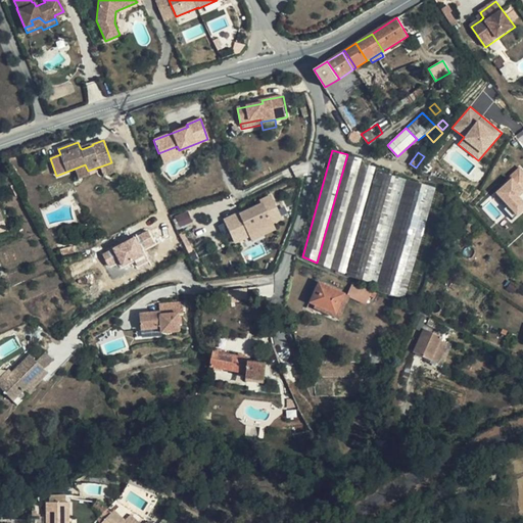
[(347,154),(317,263),(331,269),(361,163),(363,158),(347,154)]
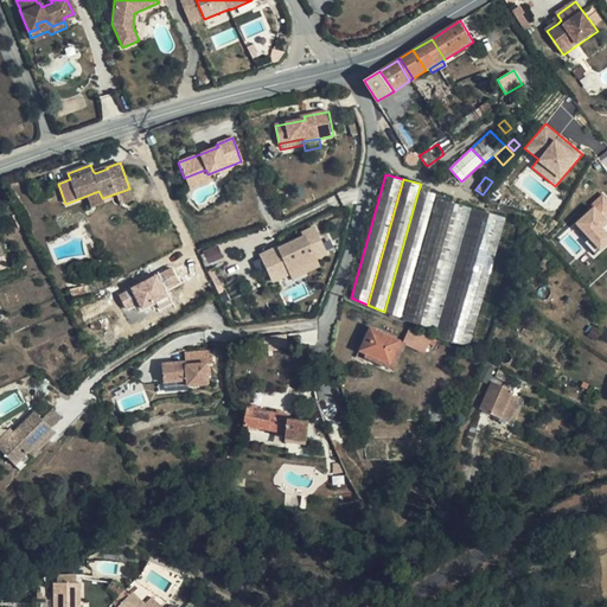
[(134,200),(129,189),(116,193),(121,205),(134,200)]
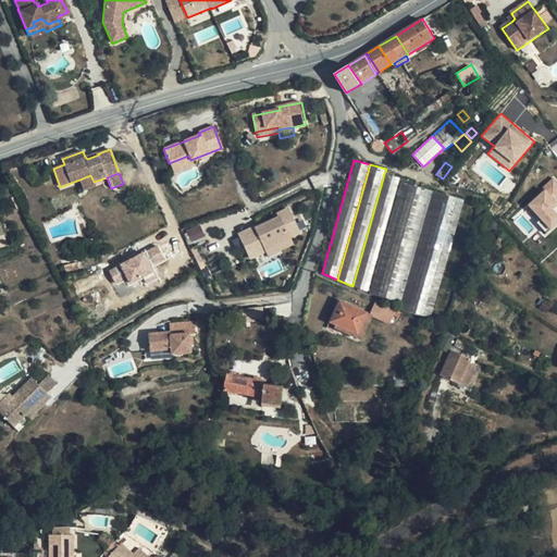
[(400,177),(384,174),(353,286),(368,291),(400,177)]
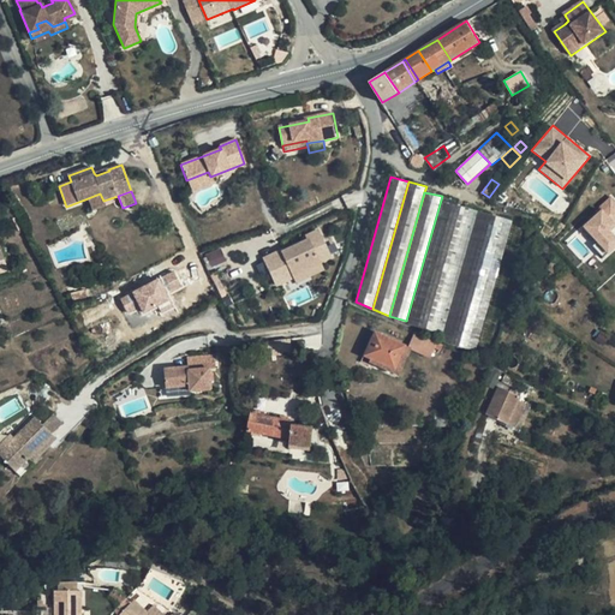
[(103,201),(100,193),(88,198),(90,206),(103,201)]
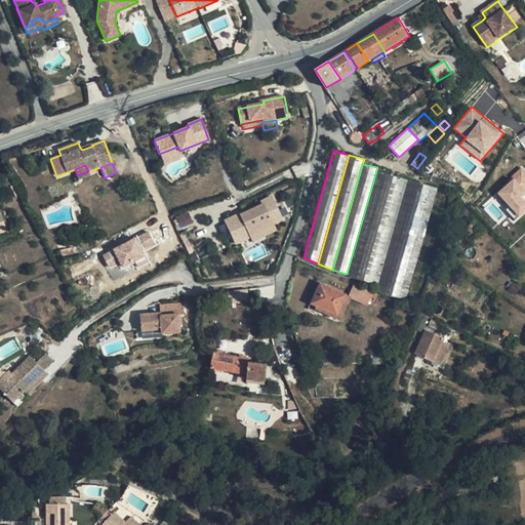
[(501,199),(520,216),(524,212),(524,197),(523,195),(524,193),(524,167),(514,174),(497,192),(501,199)]
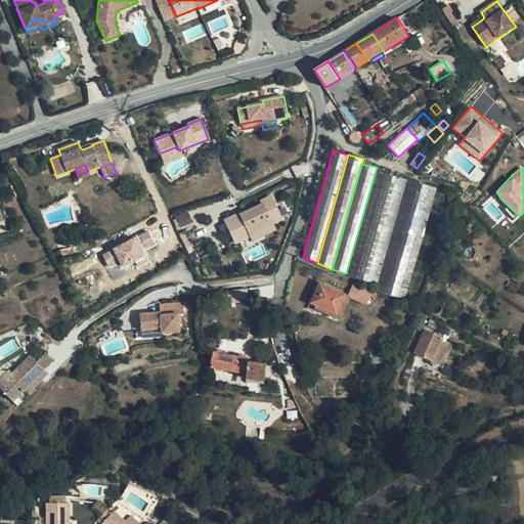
[(377,284),(408,180),(378,171),(348,276),(377,284)]
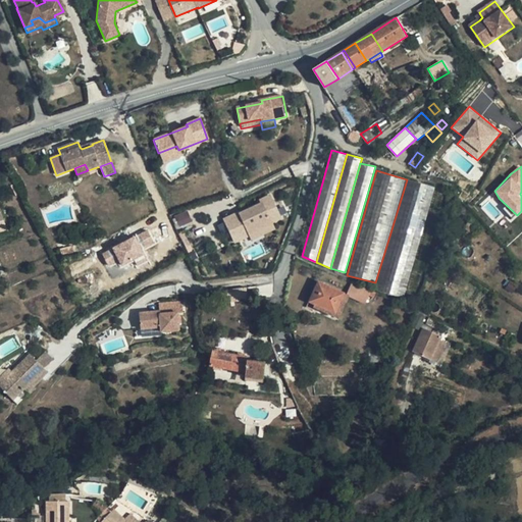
[(407,179),(375,282),(374,290),(404,298),(435,187),(407,179)]
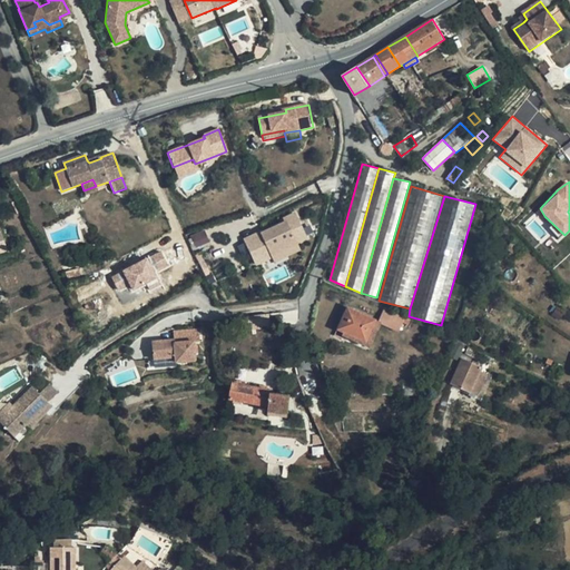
[(259,229),(244,237),(256,262),(272,255),(275,261),(301,248),(297,242),(307,236),(295,212),(282,217),(283,220),(259,232),(259,229)]
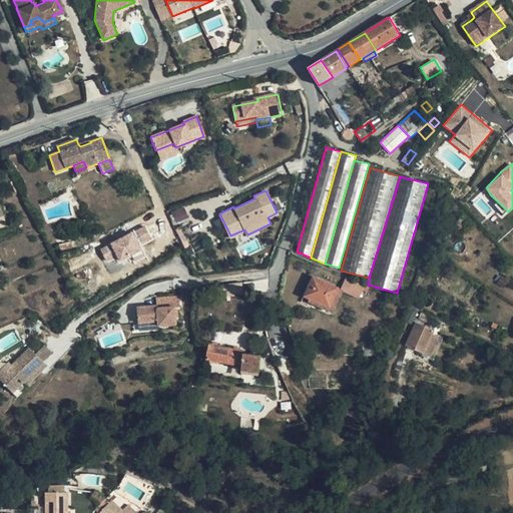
[(169,211),(172,223),(187,219),(184,207),(169,211)]
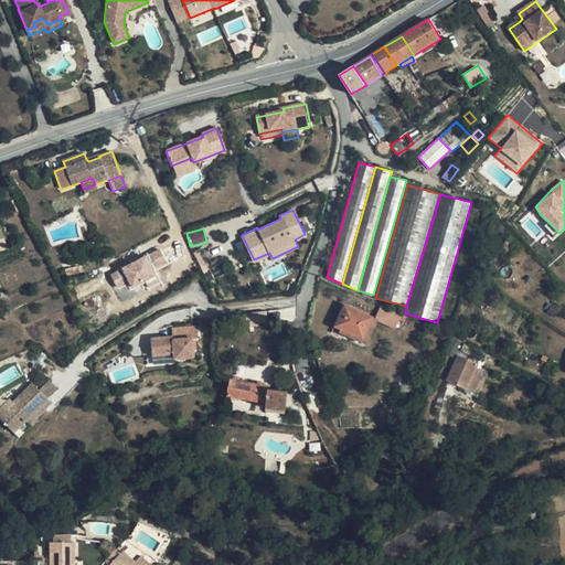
[(131,290),(156,276),(153,272),(168,264),(159,247),(109,275),(118,289),(127,284),(131,290)]
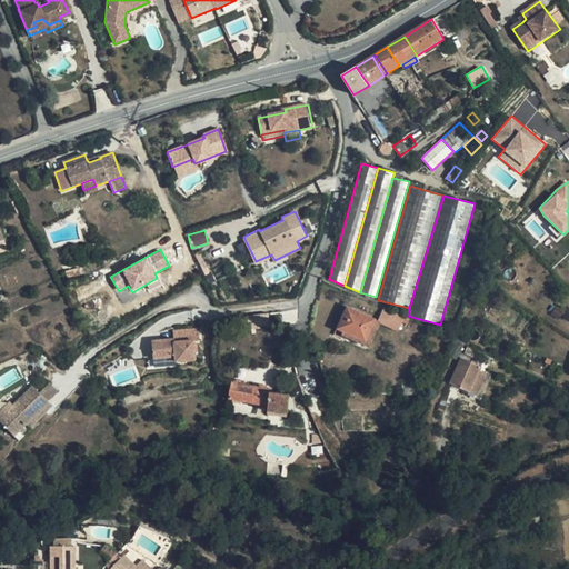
[(375,319),(347,306),(337,328),(343,331),(365,341),(375,319)]
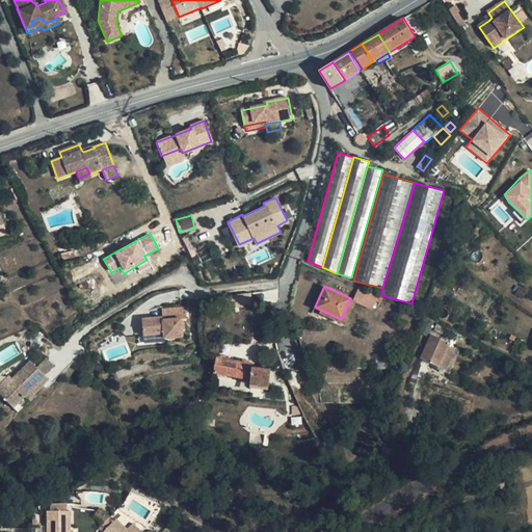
[(376,301),(378,296),(358,287),(353,299),(356,300),(372,309),(376,301)]
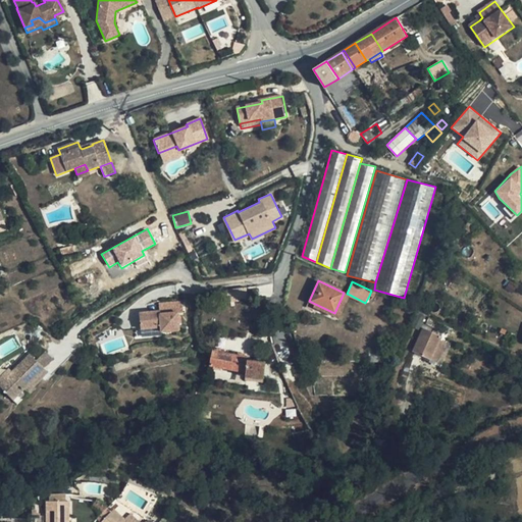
[(248,300),(247,288),(227,290),(228,301),(248,300)]
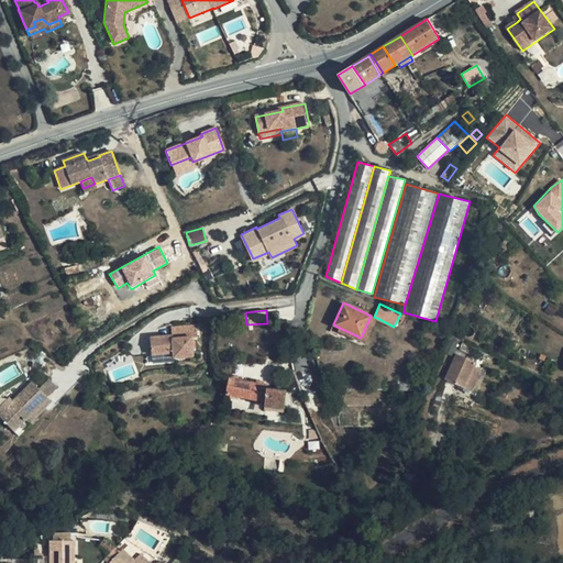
[(361,338),(360,341),(365,344),(377,318),(374,317),(371,316),(361,338)]
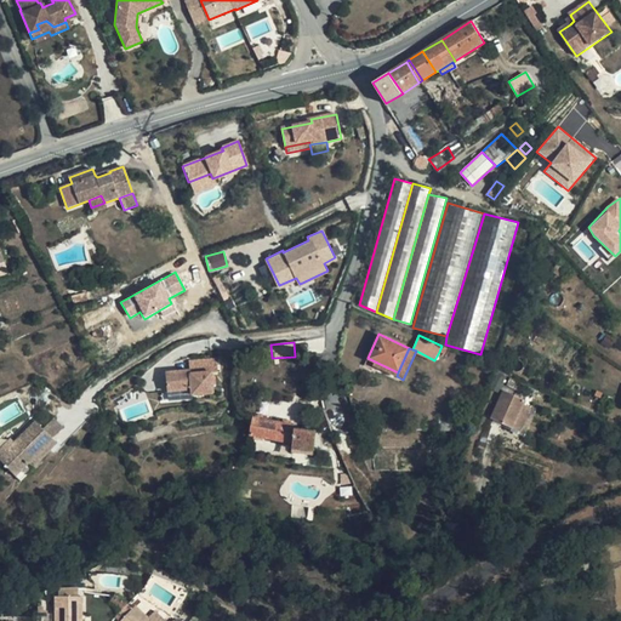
[(191,369),(166,371),(169,389),(193,387),(193,393),(215,392),(212,371),(218,370),(217,357),(195,359),(195,369),(191,369)]
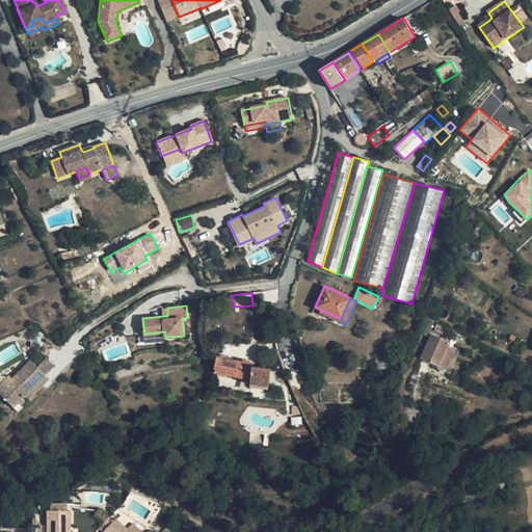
[(319,314),(340,322),(341,319),(321,310),(319,314)]
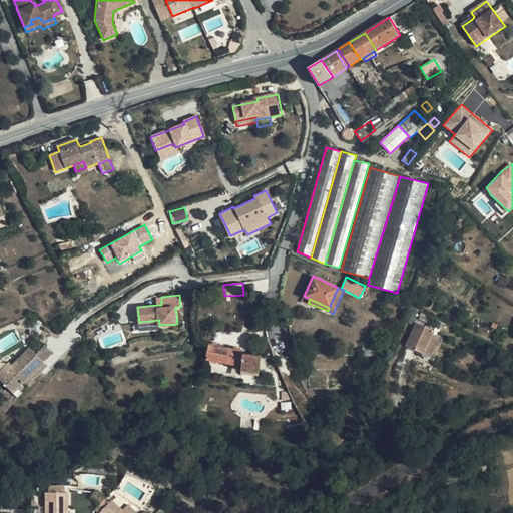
[(435,331),(417,323),(406,346),(430,357),(439,336),(434,334),(435,331)]
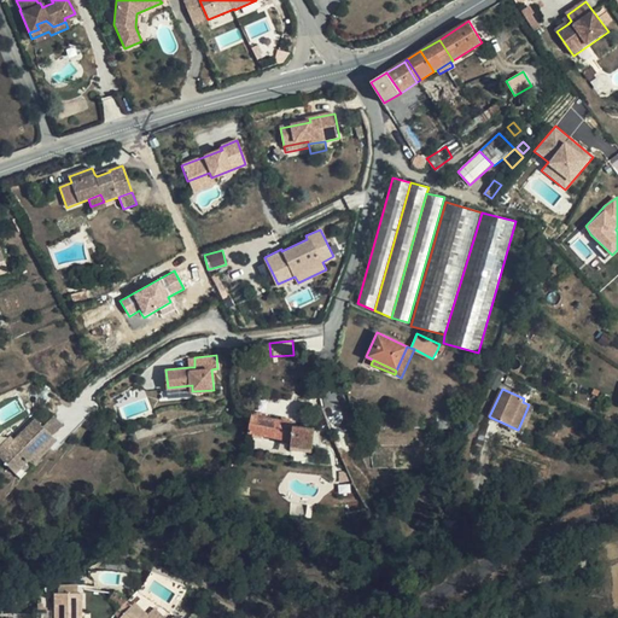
[(297,423),(251,414),(250,425),(249,433),(292,442),(292,447),(312,449),(314,430),(296,427),(297,423)]
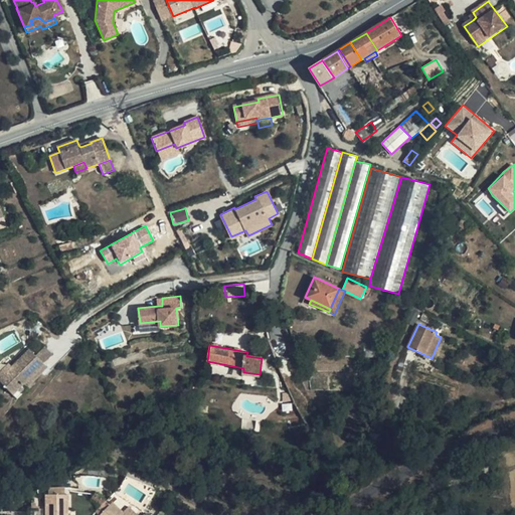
[(381,355),(384,345),(364,346),(364,356),(381,355)]
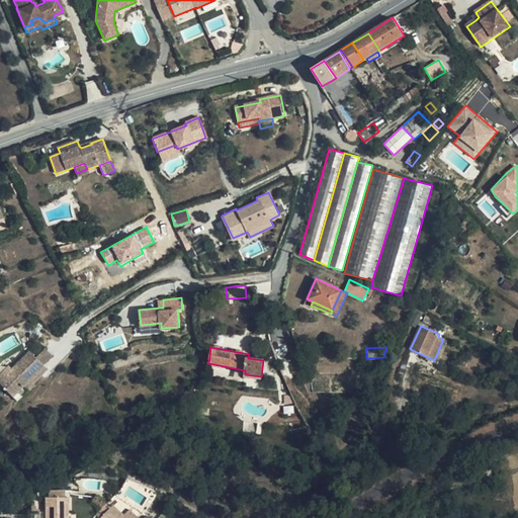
[(54,356),(46,348),(36,357),(45,365),(54,356)]
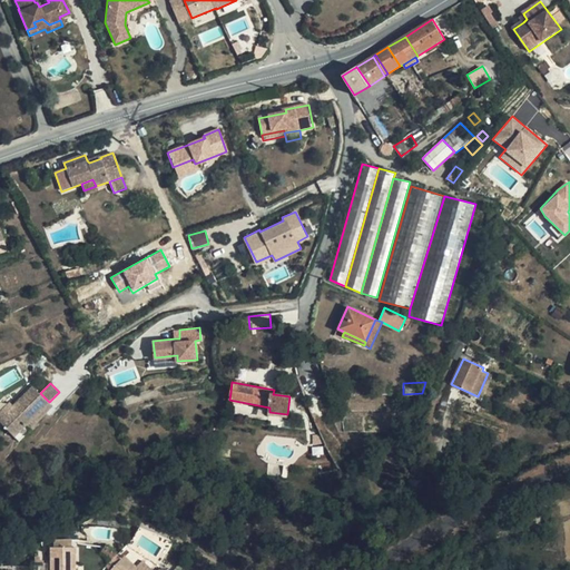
[(40,393),(35,387),(15,406),(0,420),(0,421),(16,436),(27,425),(50,403),(49,402),(40,393)]
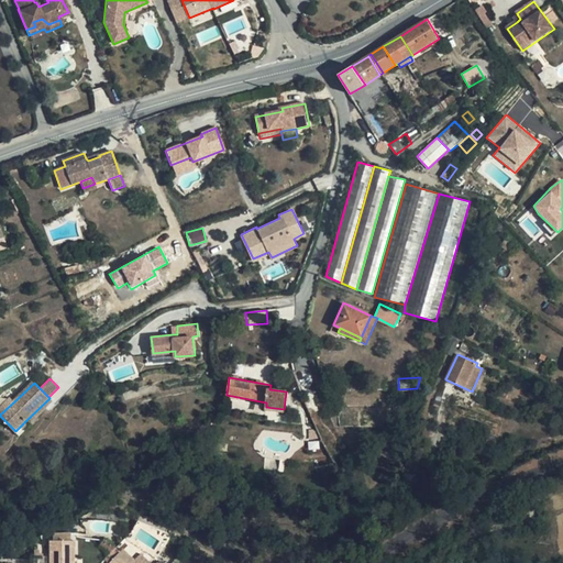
[(0,415),(14,401),(10,397),(0,407),(0,415)]
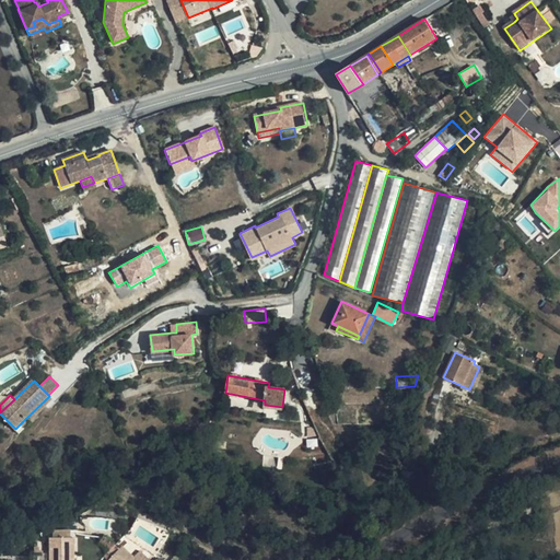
[(26,418),(31,422),(53,400),(49,396),(26,418)]
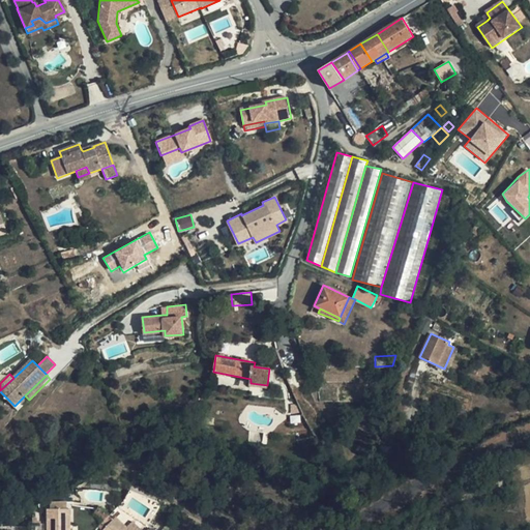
[(30,401),(29,400),(25,395),(15,406),(19,411),(30,401)]
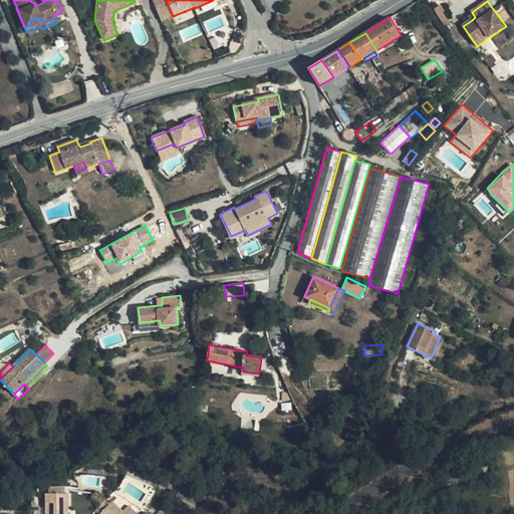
[(68,513),(69,513),(69,494),(46,494),(46,513),(68,513)]
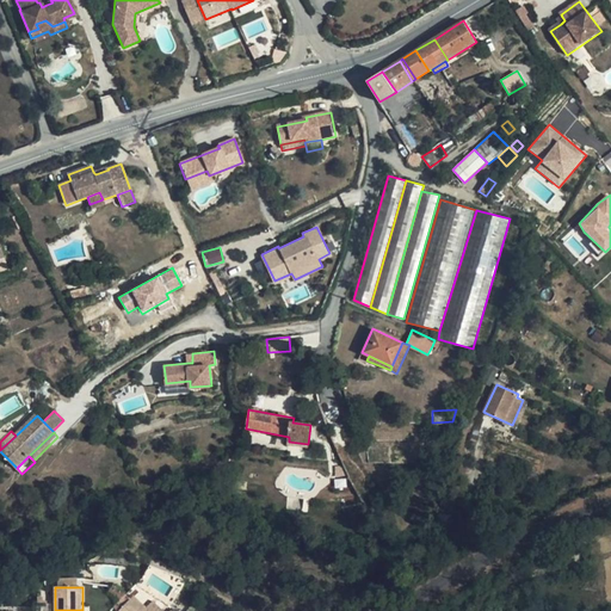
[(131,599),(127,594),(113,608),(117,610),(149,610),(148,609),(135,596),(131,599)]
